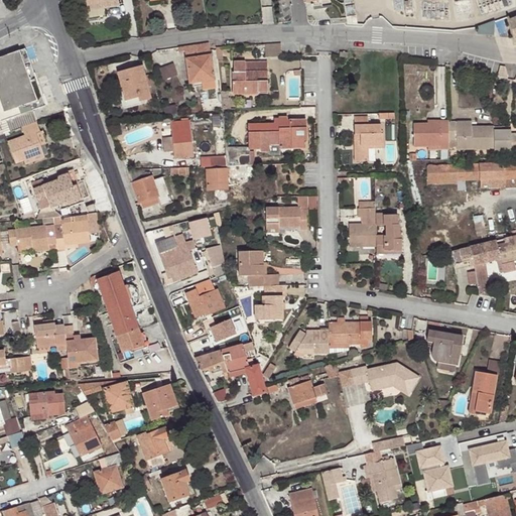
[(86,0),(88,11),(119,7),(117,0),(86,0)]
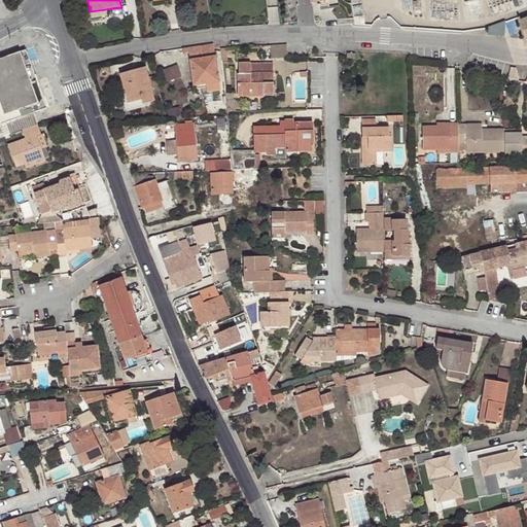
[(310,0),(311,2),(319,1),(320,9),(330,7),(328,0),(310,0)]
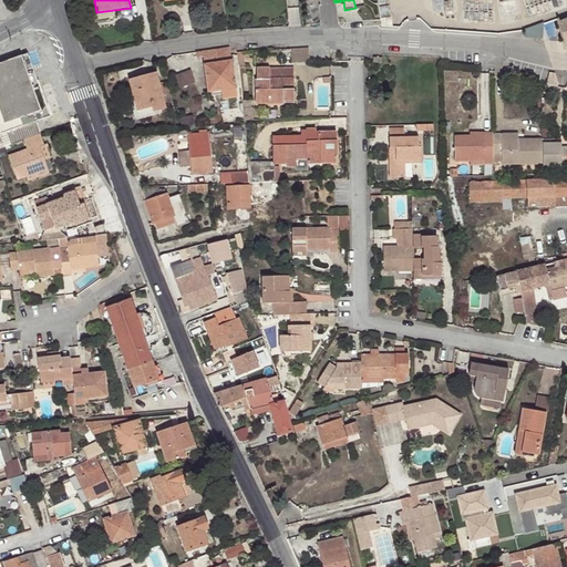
[(379,7),(381,18),(391,16),(390,4),(379,7)]
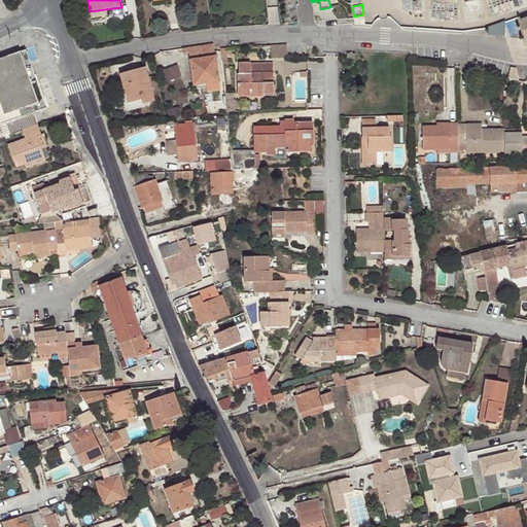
[(504,34),(501,24),(489,28),(489,32),(504,34)]
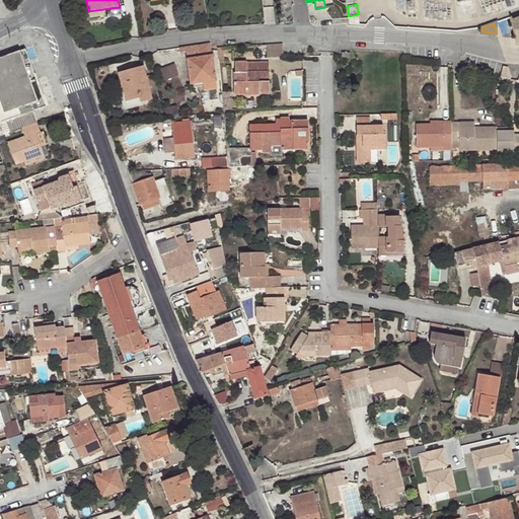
[(211,43),(197,46),(202,82),(216,80),(211,43)]
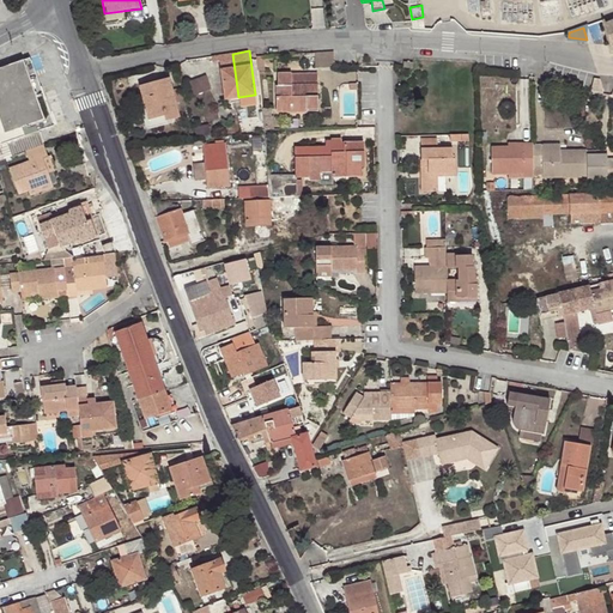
[(232,54),(213,56),(213,62),(220,61),(225,99),(238,97),(232,54)]
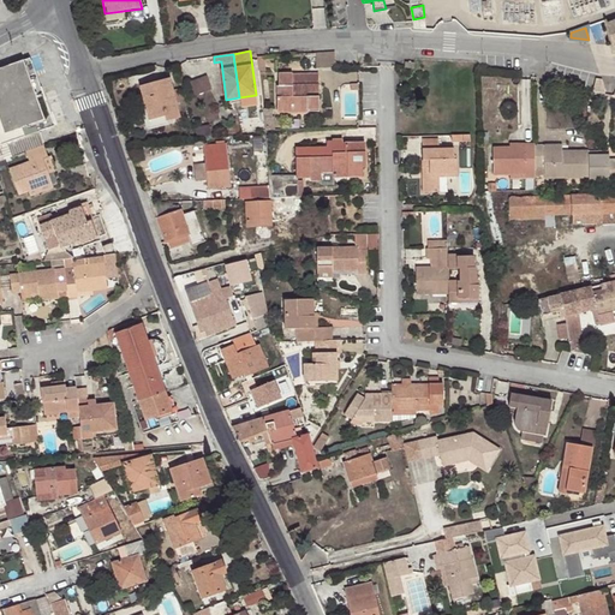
[(267,57),(257,57),(258,71),(267,70),(267,57)]
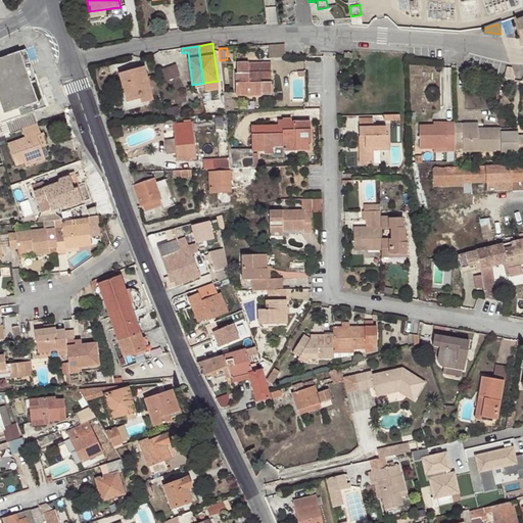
[(0,121),(1,124),(0,124),(0,137),(22,130),(37,124),(34,112),(47,108),(27,50),(0,58),(0,121)]
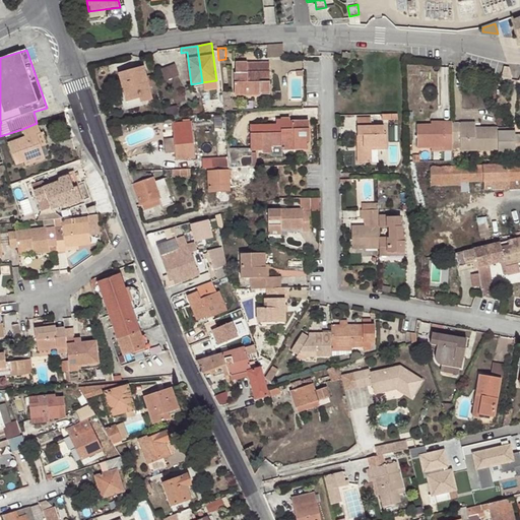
[(233,72),(234,92),(270,92),(269,62),(235,62),(236,73),(233,72)]
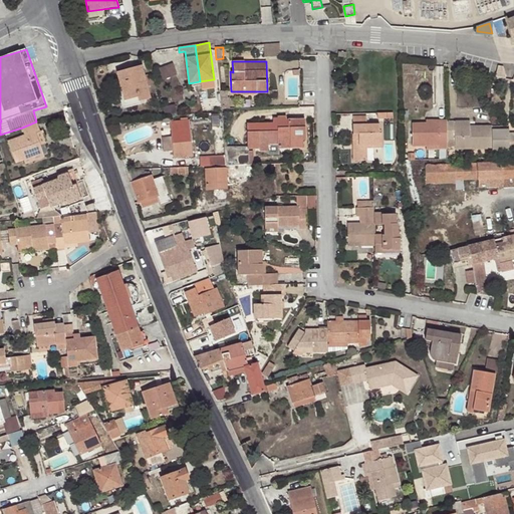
[(164,78),(178,74),(175,62),(160,66),(164,78)]
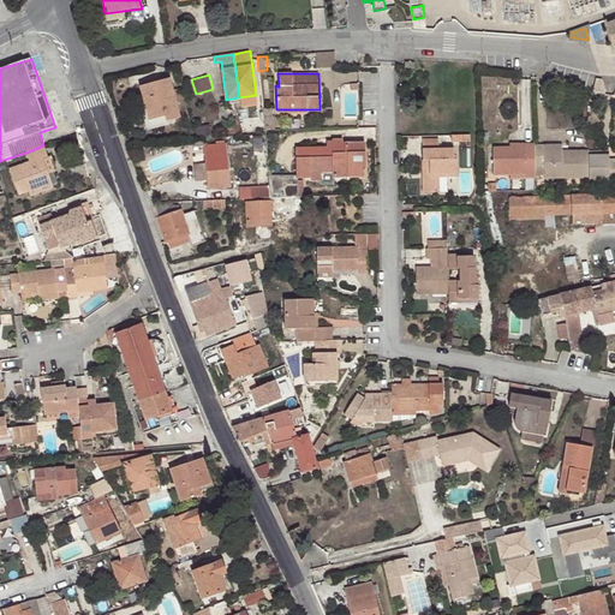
[(166,117),(167,121),(180,118),(169,78),(139,87),(144,102),(149,120),(166,117)]
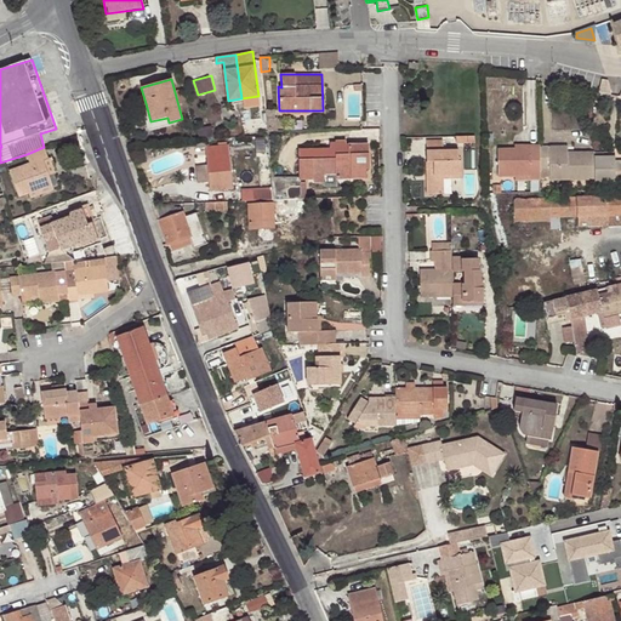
[(260,106),(258,96),(241,98),(243,108),(260,106)]
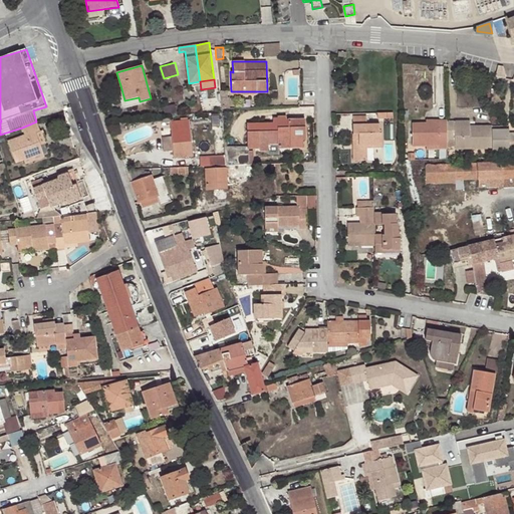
[(140,104),(140,101),(139,97),(124,100),(120,85),(116,86),(123,108),(140,104)]
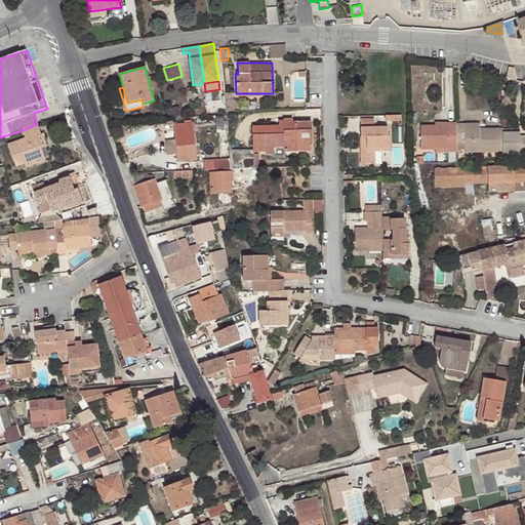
[(228,111),(234,111),(232,89),(225,90),(228,111)]
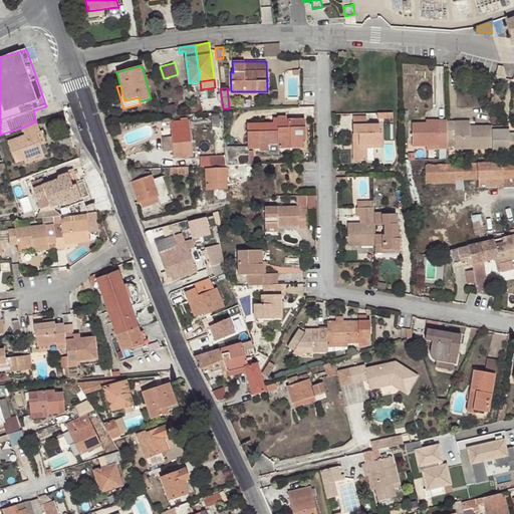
[(249,165),(248,149),(260,148),(260,144),(269,144),(269,148),(269,155),(280,155),(280,148),(302,148),(302,140),(305,140),(304,119),(285,120),(285,116),(277,116),(278,122),(273,122),(262,122),(262,124),(259,124),(259,122),(247,123),(248,146),(223,146),(224,166),(226,166),(246,165),(249,165)]
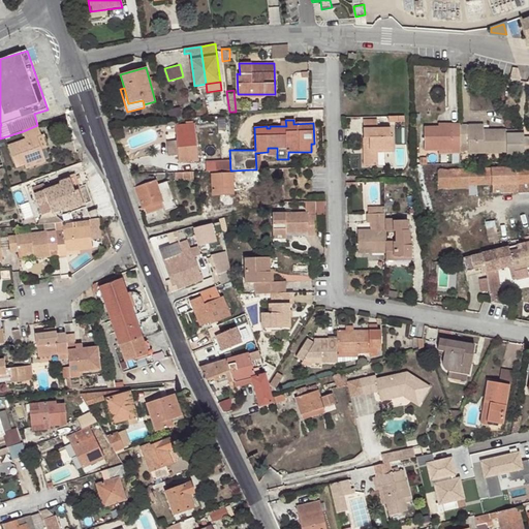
[(375,165),(375,153),(375,150),(393,150),(393,136),(390,137),(391,129),(378,129),(378,120),(363,121),(364,165),(375,165)]
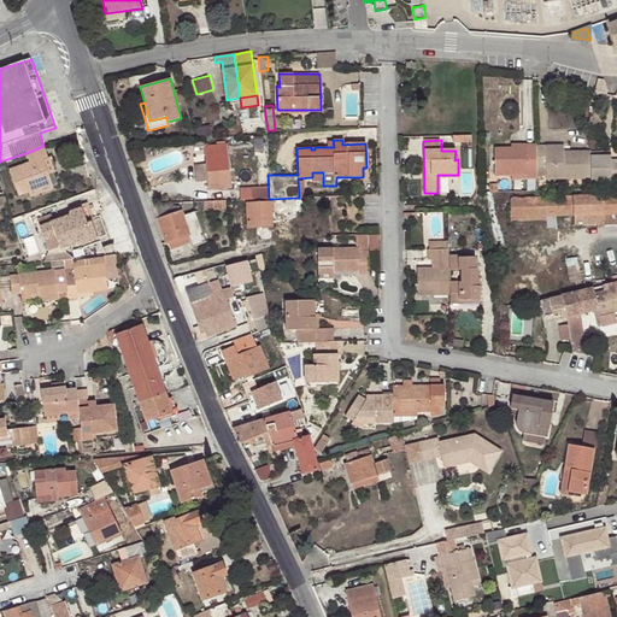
[(205,146),(209,189),(231,188),(228,144),(205,146)]
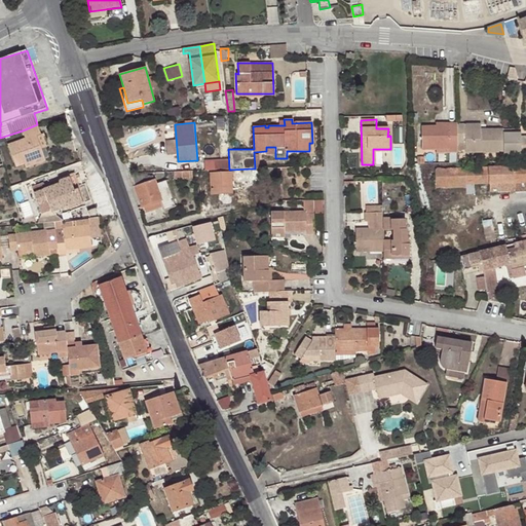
[(37,124),(23,130),(26,139),(8,145),(15,166),(45,155),(43,150),(38,135),(43,133),(40,123),(37,124)]
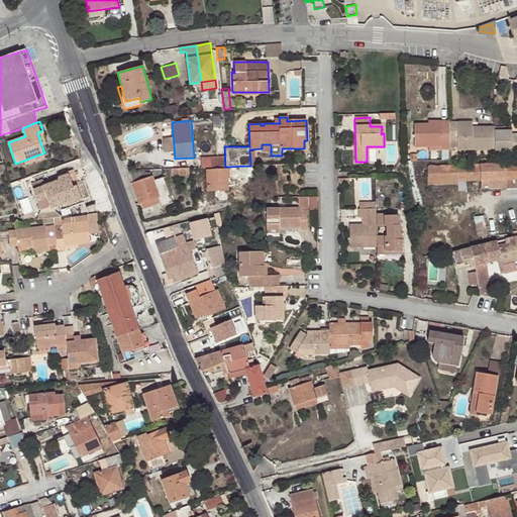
[(440,149),(449,149),(449,141),(449,122),(449,121),(434,121),(433,124),(415,124),(415,146),(440,146),(440,149)]
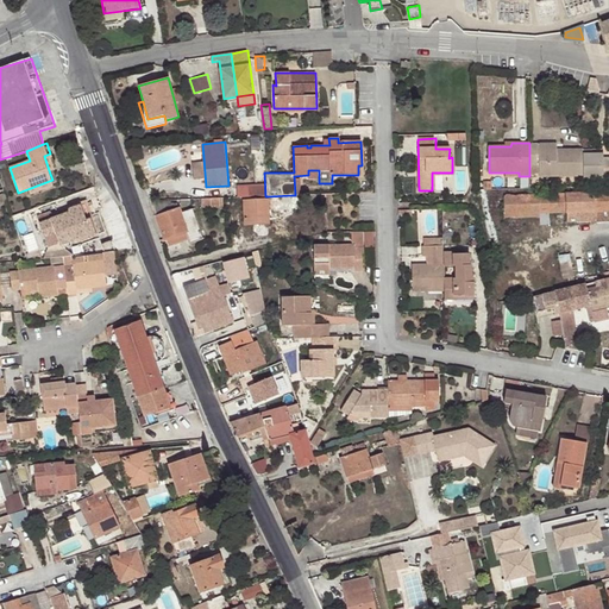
[(529,144),(529,167),(539,167),(539,176),(583,176),(582,149),(558,150),(539,150),(539,144),(529,144)]
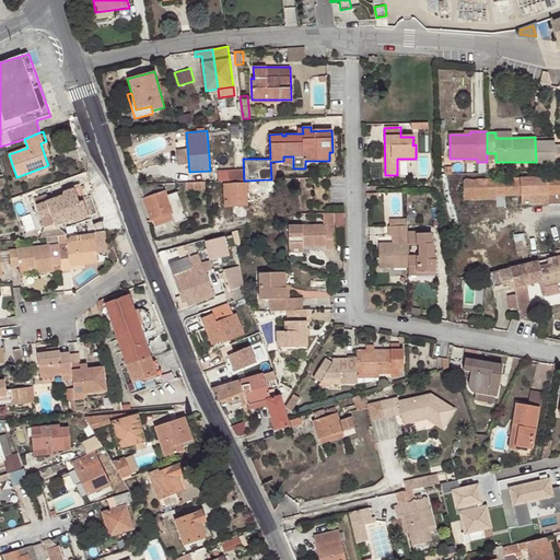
[(538,137),(535,137),(536,162),(538,162),(538,164),(559,163),(559,146),(556,146),(556,141),(546,141),(546,138),(538,138),(538,137)]
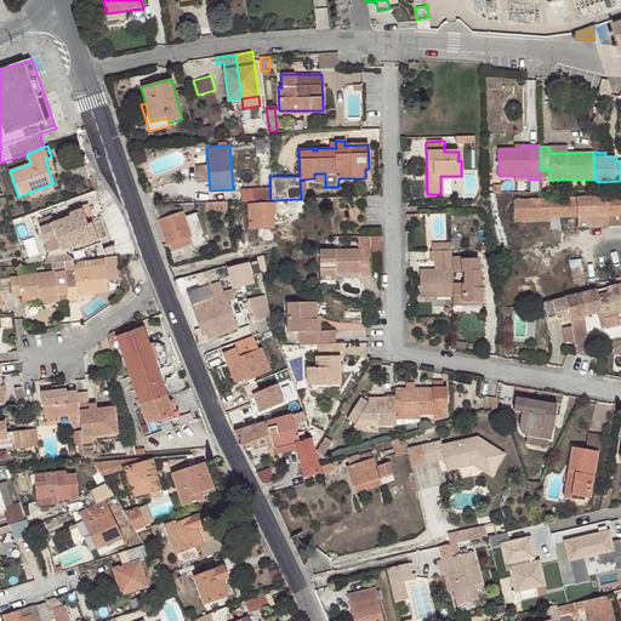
[(56,175),(51,157),(45,159),(51,177),(56,175)]
